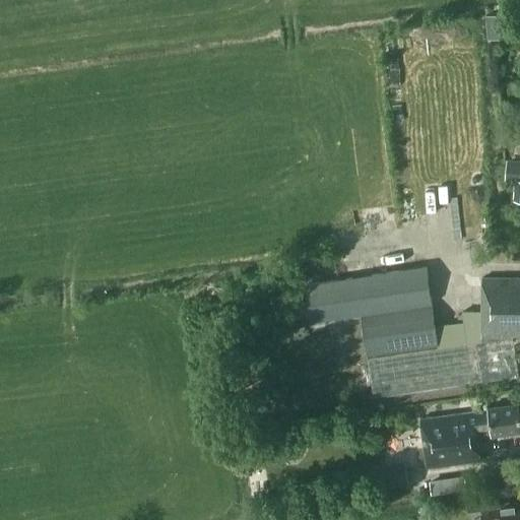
[(504,13),(485,14),(488,39),(491,39),(506,38),(504,13)]
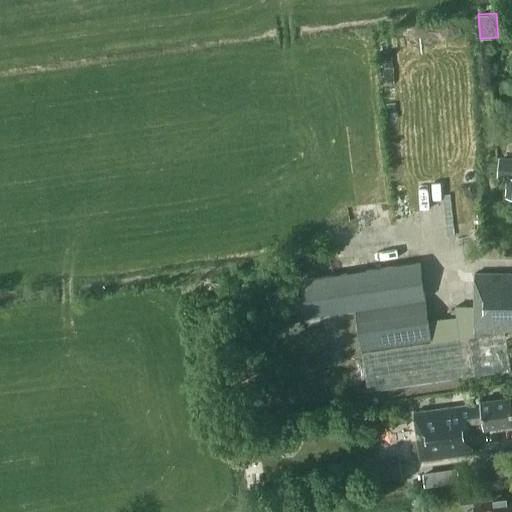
[(511,161),(500,160),(498,176),(509,177),(507,196),(511,196),(511,161)]
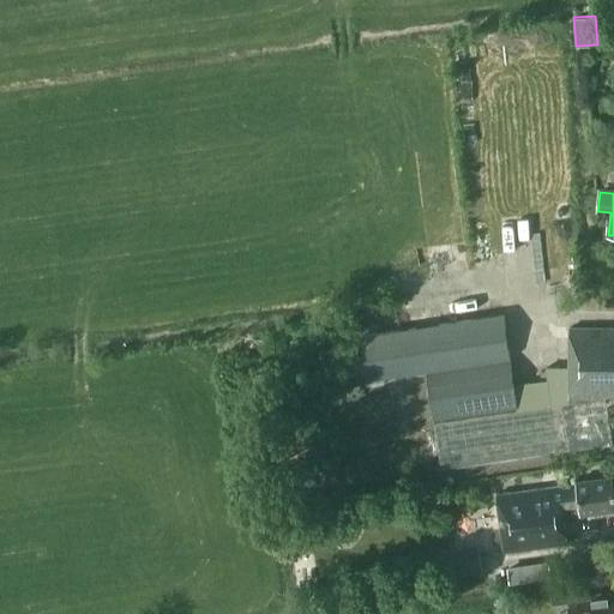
[(510,359),(503,314),(361,336),(368,379),(426,371),(433,420),(517,408),(518,410),(434,423),(440,469),(612,444),(605,395),(613,395),(613,326),(569,327),(569,367),(547,367),(547,379),(513,384),(510,359)]
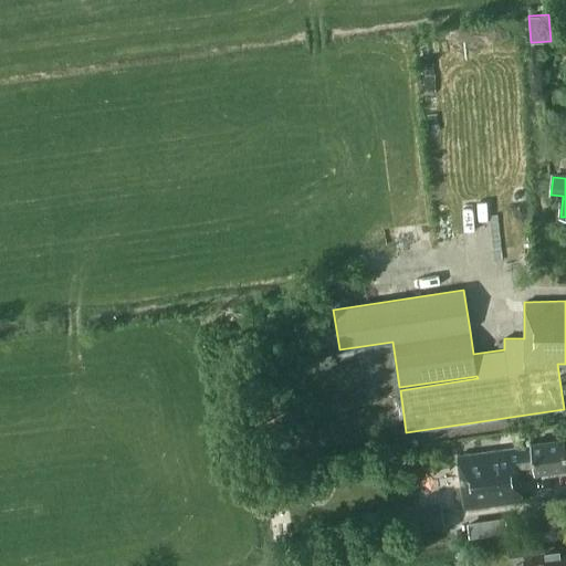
[(565,469),(565,450),(565,439),(531,443),(531,446),(458,456),(465,509),(526,500),(522,469),(534,468),(534,473),(565,469)]
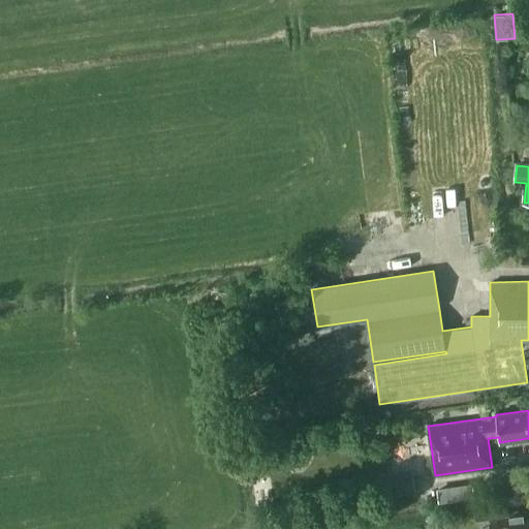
[(416,491),(413,469),(392,472),(395,494),(416,491)]
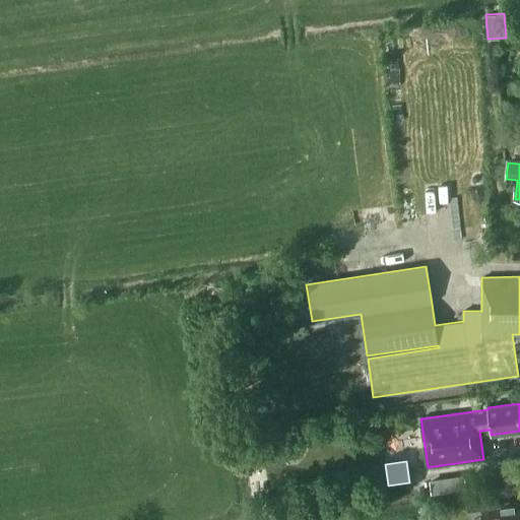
[(501,504),(499,491),(466,495),(468,509),(480,508),(481,519),(519,519),(519,505),(518,505),(517,502),(501,504)]
